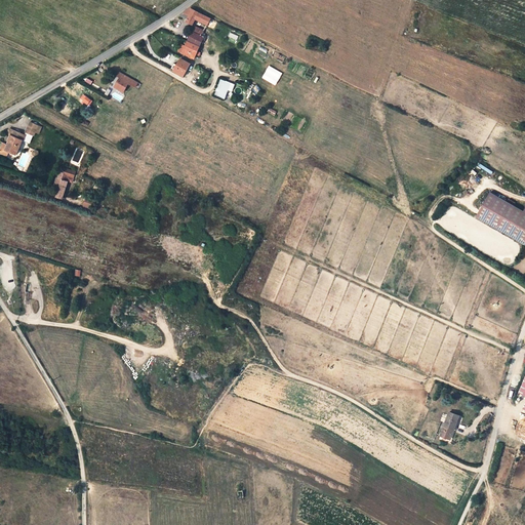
[(197,19),(207,24),(210,17),(189,8),(176,16),(193,25),(194,21),(196,22),(197,19)]
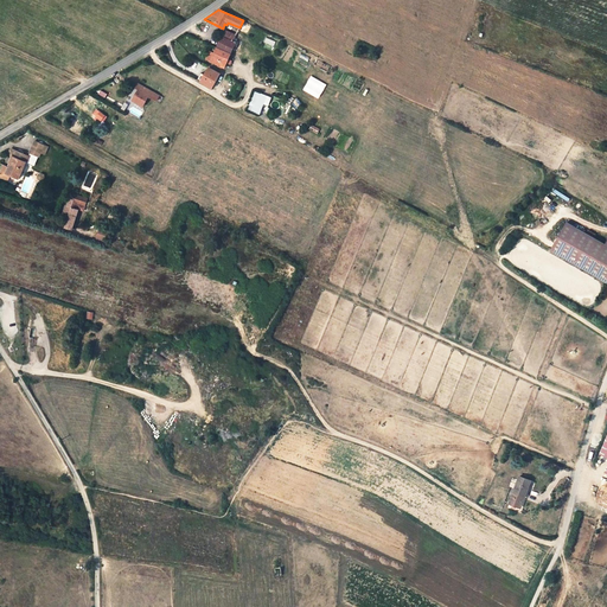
[(223,36),(219,42),(234,49),(238,38),(235,37),(234,40),(224,36),(223,36)]
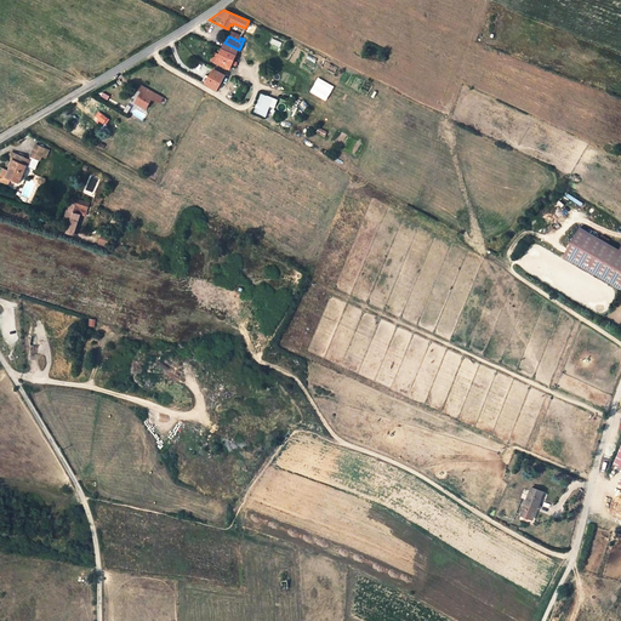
[(224,43),(222,49),(237,55),(239,50),(224,43)]
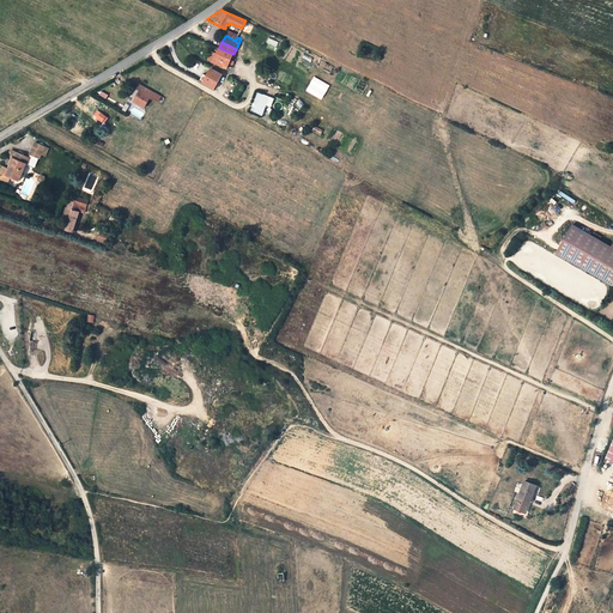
[(219,48),(218,52),(231,58),(234,54),(219,48)]
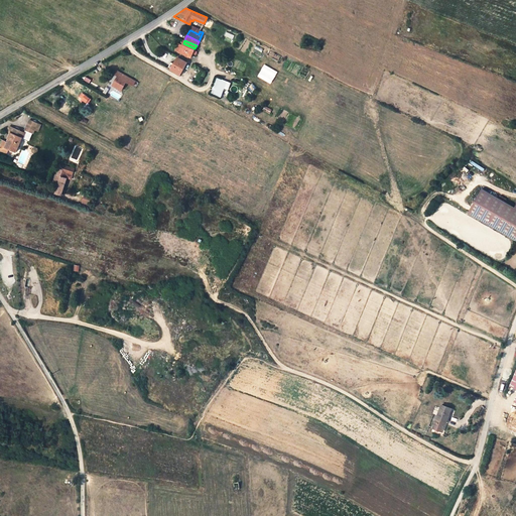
[(195,48),(183,43),(178,54),(189,59),(195,48)]
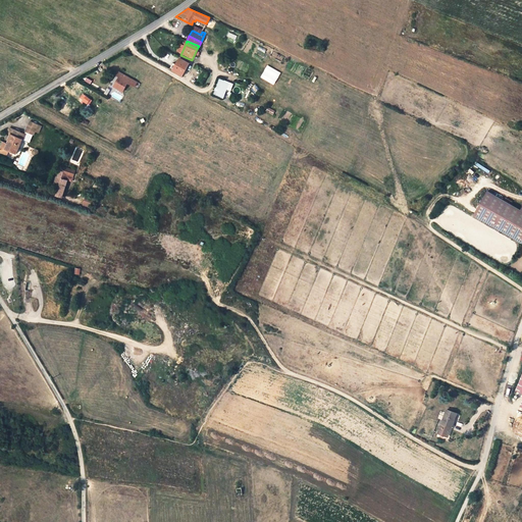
[(190,63),(179,58),(172,69),(183,75),(190,63)]
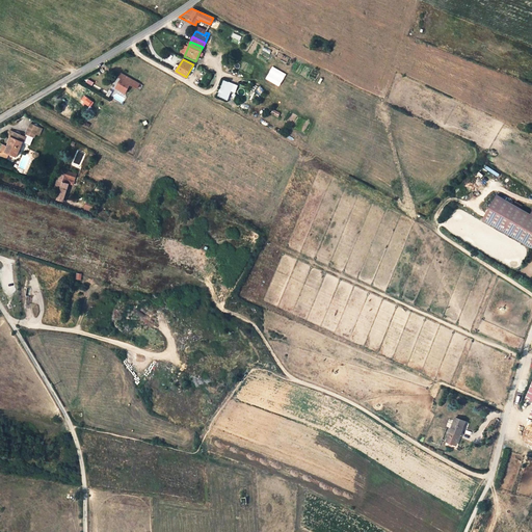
[(120,83),(118,85),(116,88),(126,94),(132,79),(126,76),(124,79),(122,78),(120,82),(120,83)]
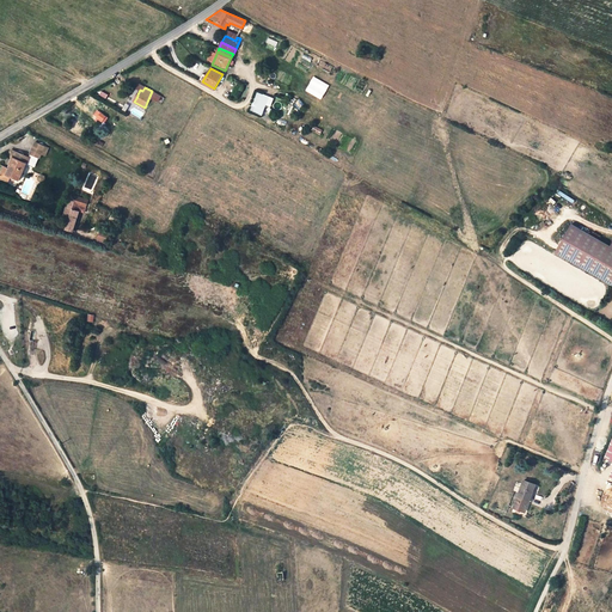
[(262,116),(265,105),(270,108),(274,98),(256,92),(249,111),(262,116)]
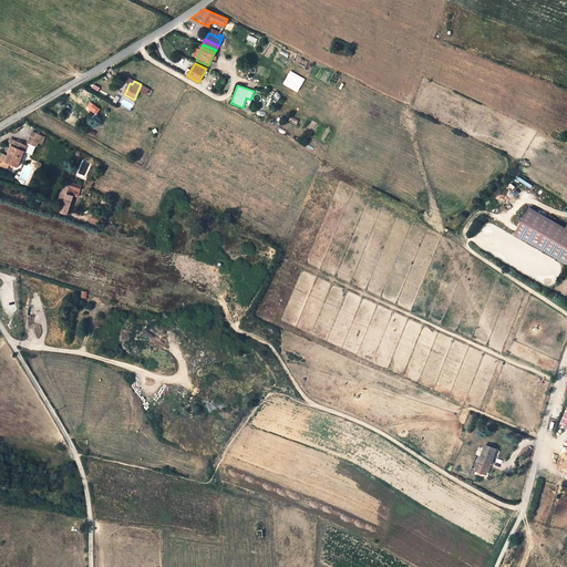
[(100,109),(91,102),(88,107),(98,113),(100,109)]
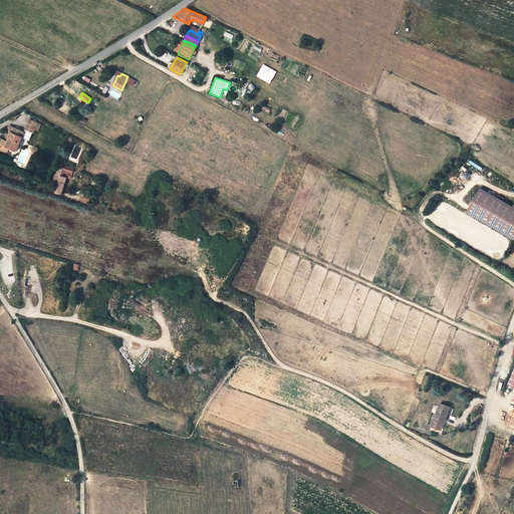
[(40,124),(29,119),(25,130),(33,133),(34,130),(37,132),(40,124)]
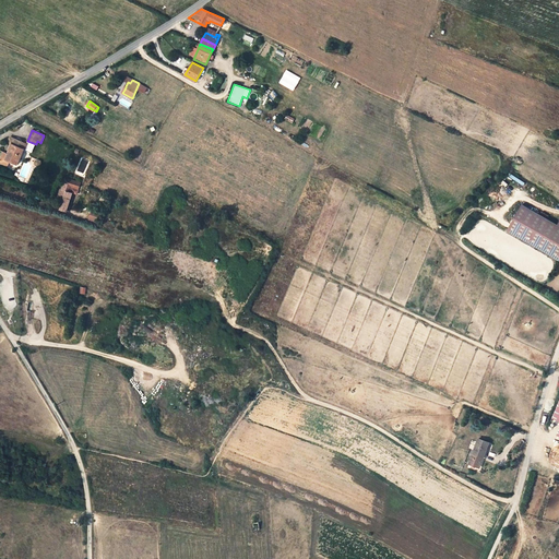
[(21,142),(10,137),(8,142),(11,143),(8,152),(4,151),(0,159),(0,162),(9,166),(11,162),(18,164),(24,149),(19,147),(21,142)]
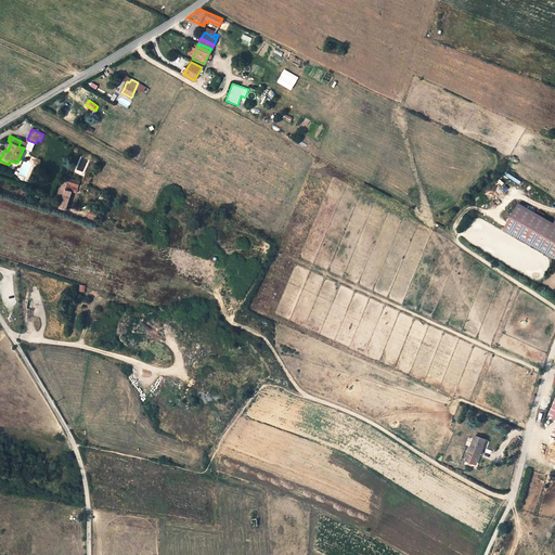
[(506,172),(505,176),(519,184),(520,181),(506,172)]
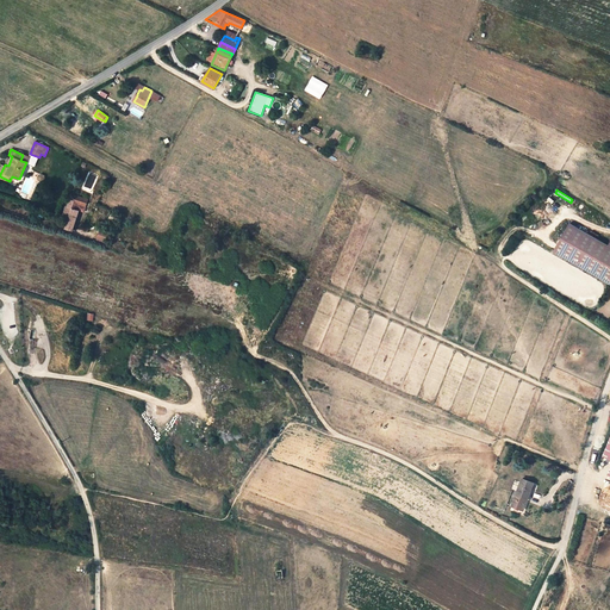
[(73,207),(79,209),(80,206),(85,209),(87,200),(72,195),(67,209),(64,207),(62,216),(69,218),(73,207)]
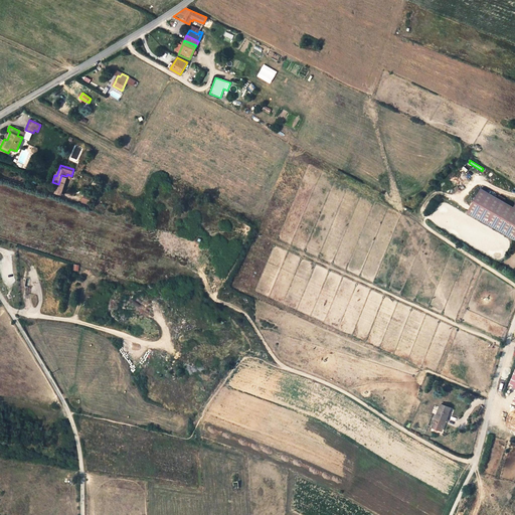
[(61,175),(58,184),(54,193),(60,195),(67,177),(66,176),(61,175)]
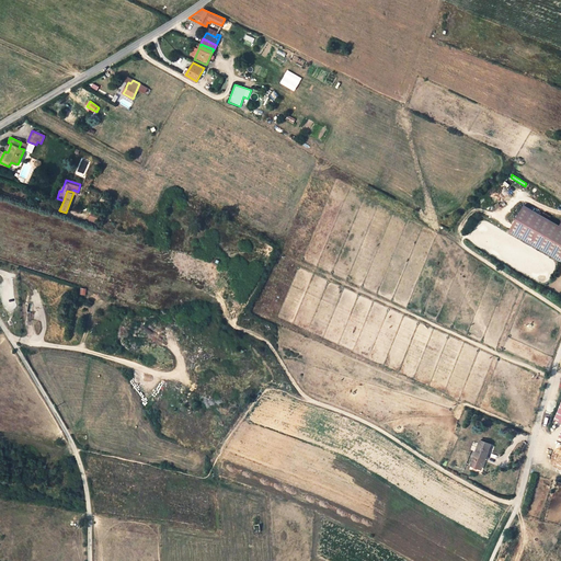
[(560,227),(527,208),(513,232),(560,259),(560,227)]
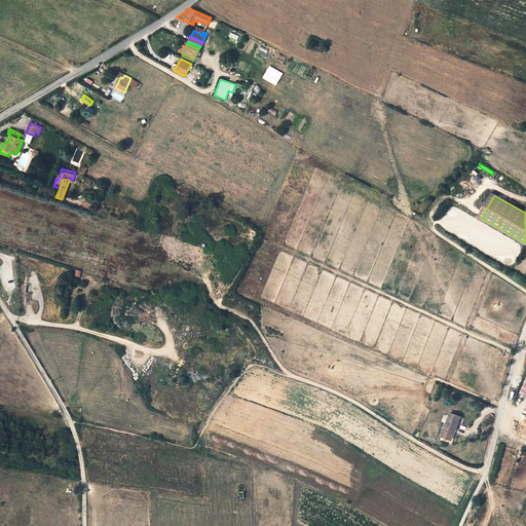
[(90,210),(94,201),(84,199),(82,208),(90,210)]
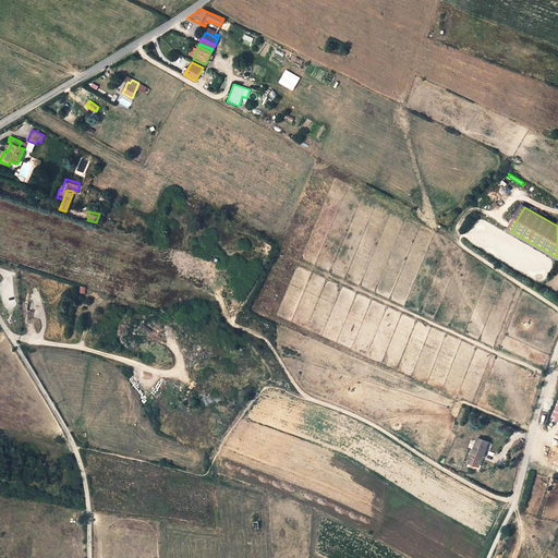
[(472,452),(483,457),(486,458),(489,450),(486,449),(488,441),(477,438),(472,452)]
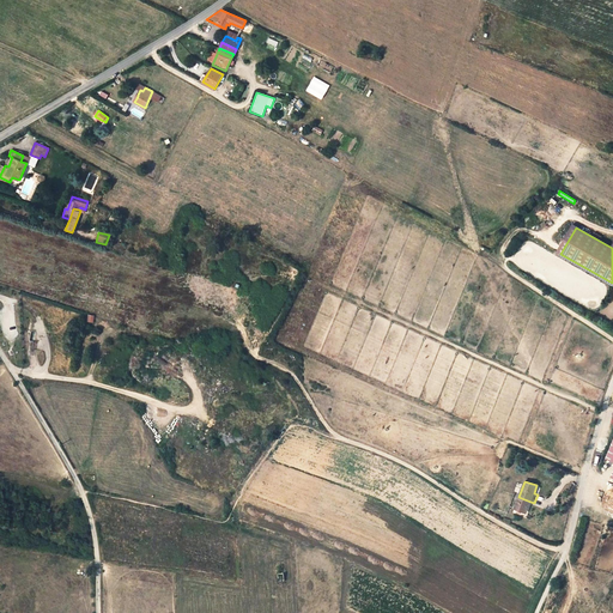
[(527,511),(530,502),(519,497),(515,508),(527,511)]
